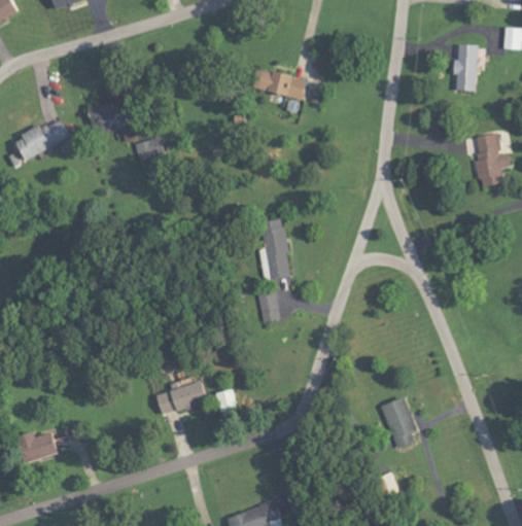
[(0,0),(0,21),(21,11),(14,0),(0,0)]
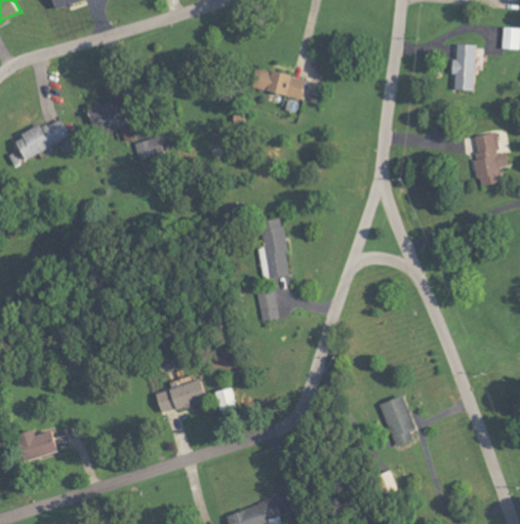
[(519,49),(519,27),(503,27),(502,48),(519,49)]
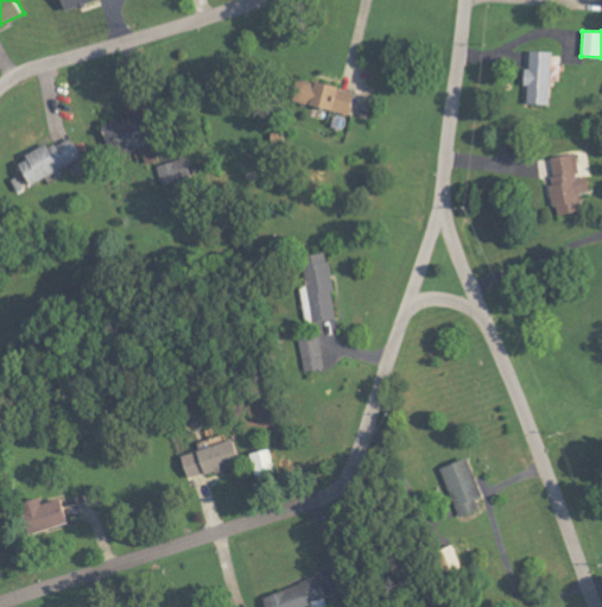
[(525,103),(549,105),(550,51),(527,50),(525,103)]
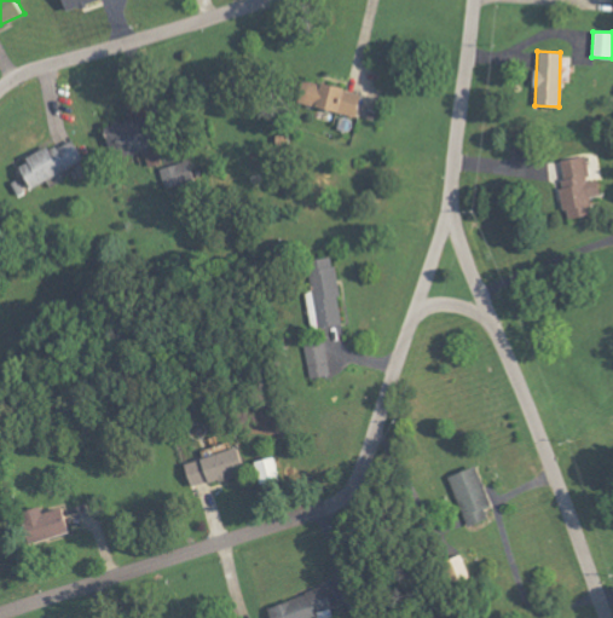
[(311,80),(305,103),(356,115),(362,93),(311,80)]
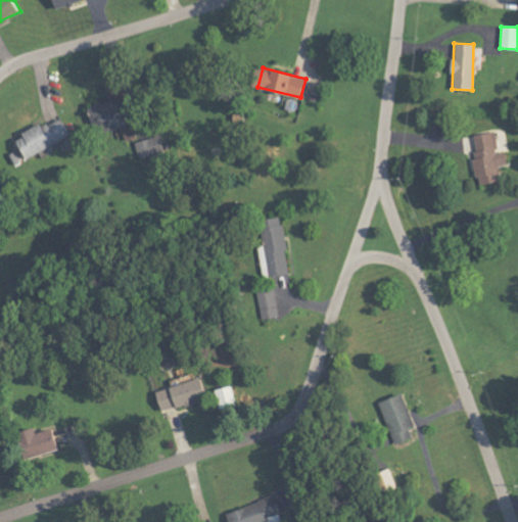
[(132,123),(125,97),(89,107),(96,133),(132,123)]
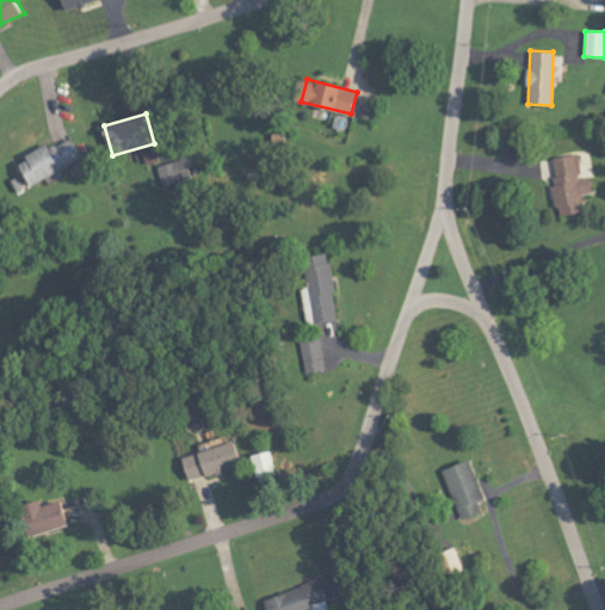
[(29,183),(82,160),(72,136),(19,160),(29,183)]
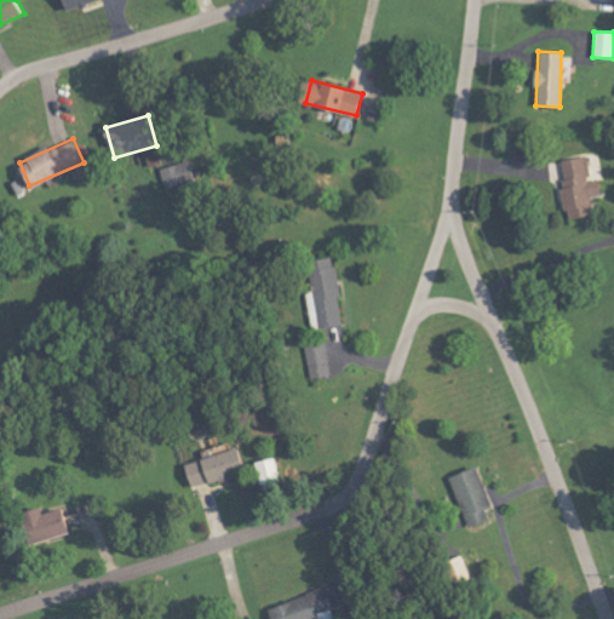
[(556,161),(568,219),(592,215),(589,198),(601,195),(598,179),(589,182),(584,156),(556,161)]
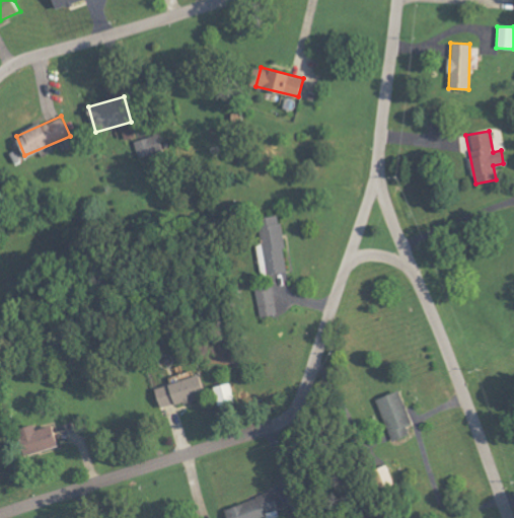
[(158,151),(154,136),(132,142),(136,158),(158,151)]
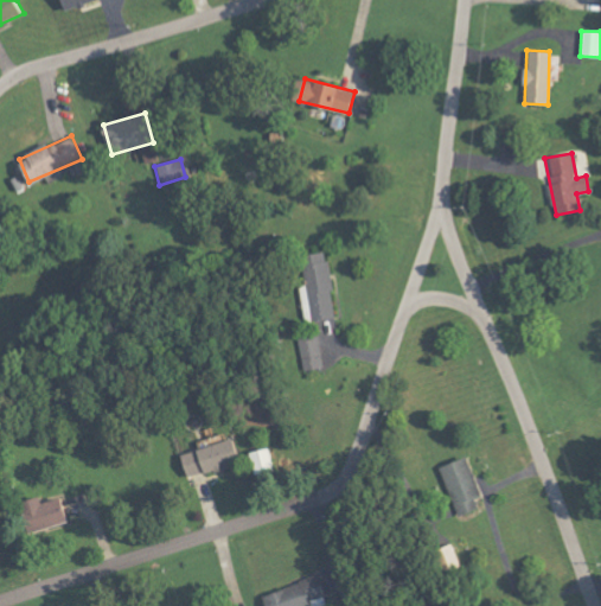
[(337,317),(326,253),(298,257),(308,321),(337,317)]
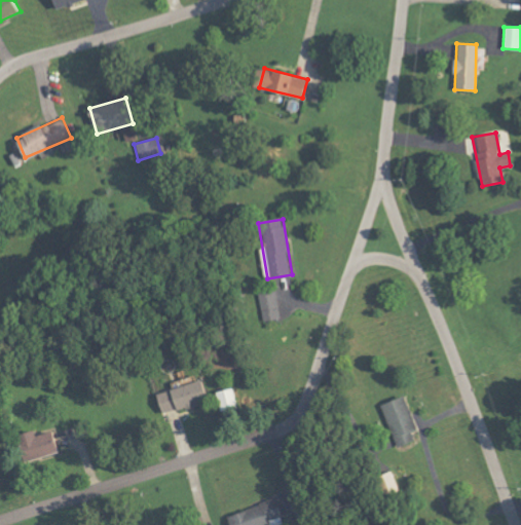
[(257,291),(263,322),(281,319),(274,288),(257,291)]
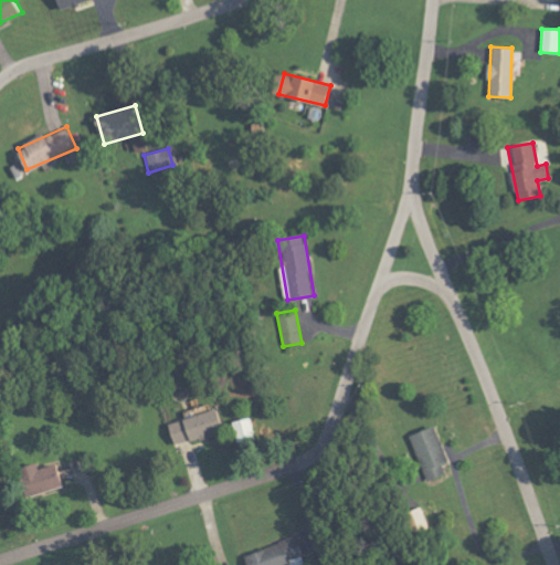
[(169,422),(175,446),(223,432),(218,410),(169,422)]
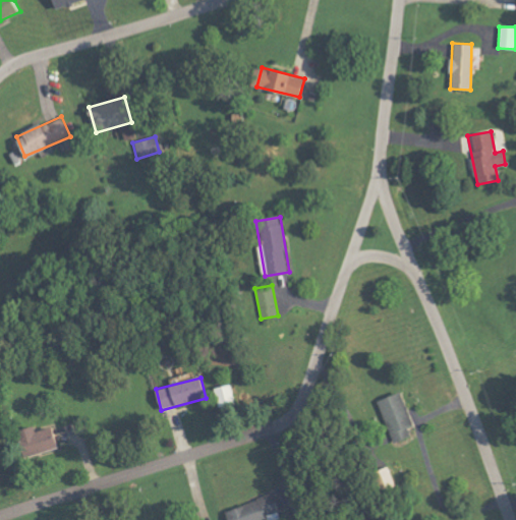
[(213,389),(218,407),(234,403),(230,385),(213,389)]
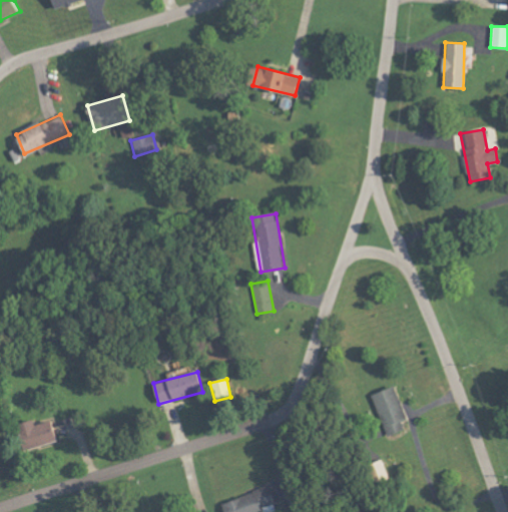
[(371,395),(386,436),(408,429),(393,387),(371,395)]
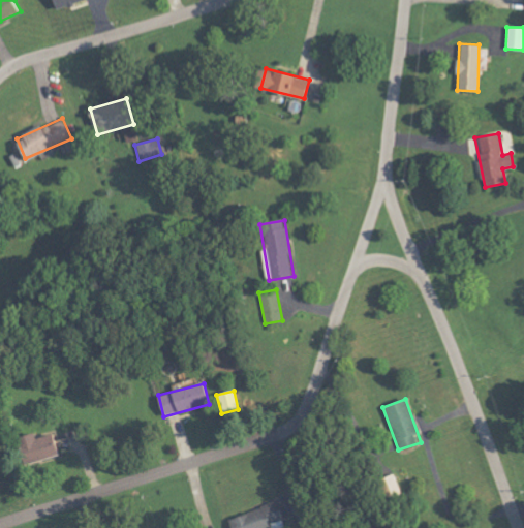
[(32,465),(62,453),(54,433),(39,439),(36,432),(27,436),(32,447),(26,449),(32,465)]
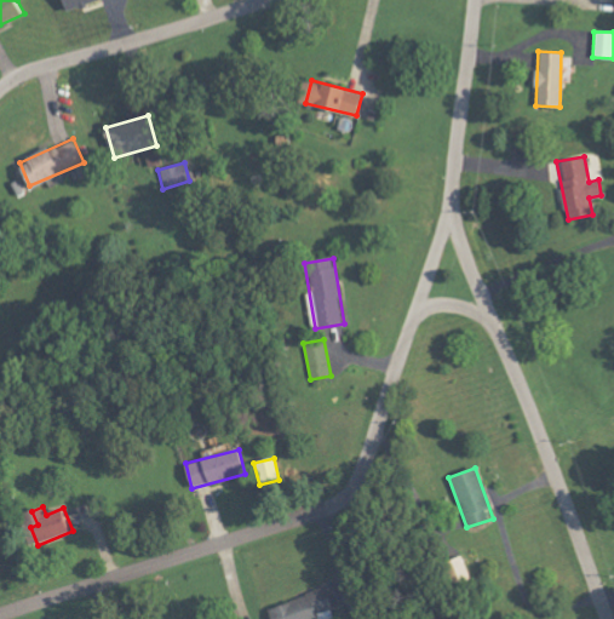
[(271,618),(319,618),(314,595),(269,607),(271,618)]
